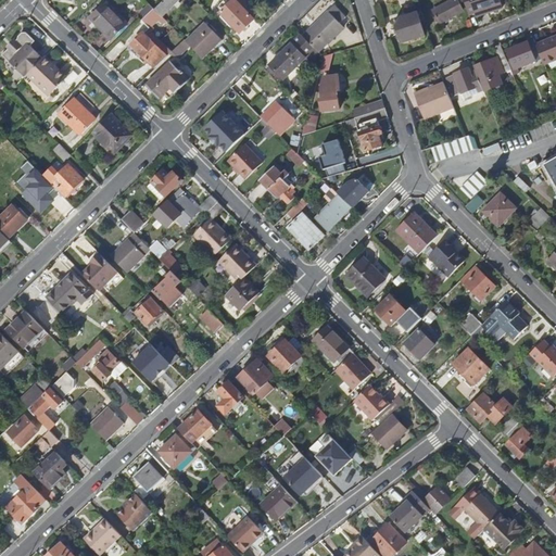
[(164,0),(155,9),(162,16),(163,17),(180,0),(164,0)]
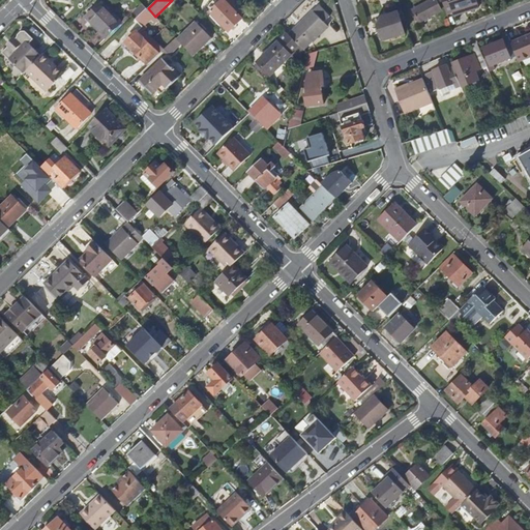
[(242,19),(224,0),(222,0),(209,12),(229,32),(242,19)]
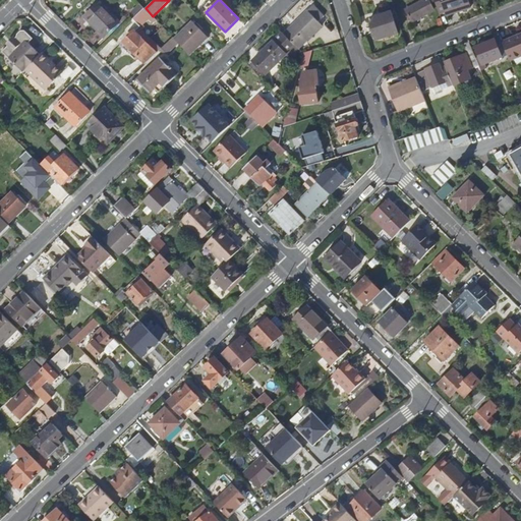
[(446,13),(469,6),(467,0),(436,0),(440,13),(445,11),(446,13)]
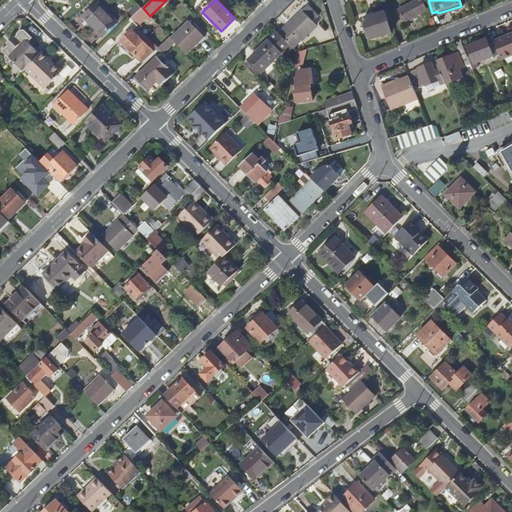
[(406,22),(427,14),(423,1),(402,8),(406,22)]
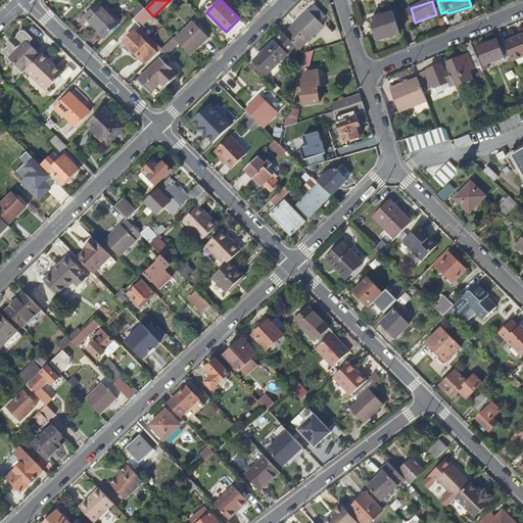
[(101,3),(88,16),(94,22),(107,36),(121,22),(101,3)]
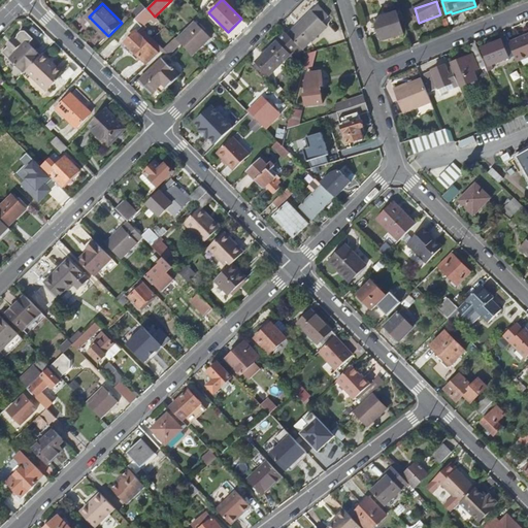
[(317,5),(288,34),(302,48),(326,26),(321,21),(326,14),(317,5)]
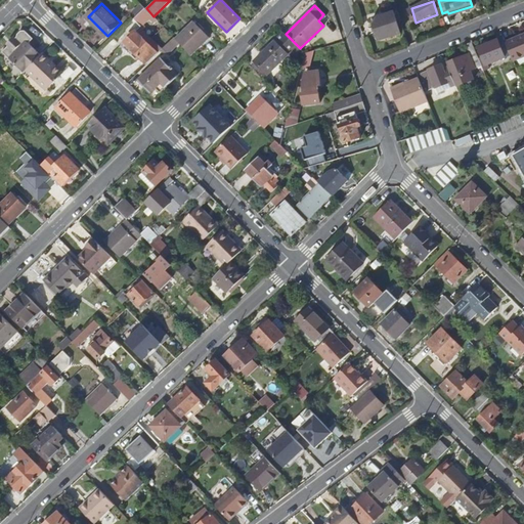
[(134,18),(141,27),(143,25),(153,15),(146,8),(144,7),(134,18)]
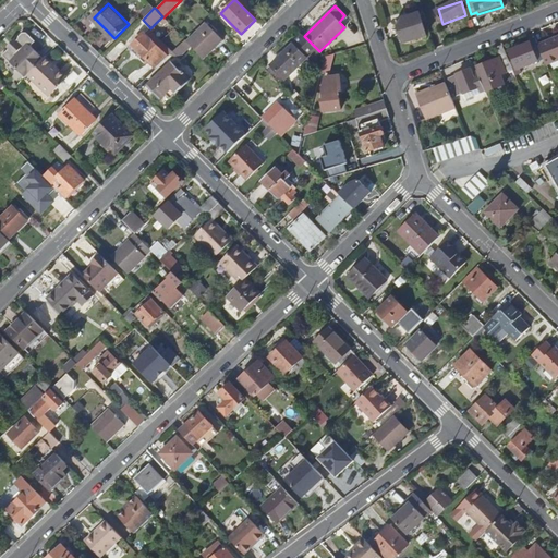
[(426,36),(419,13),(396,20),(403,44),(426,36)]
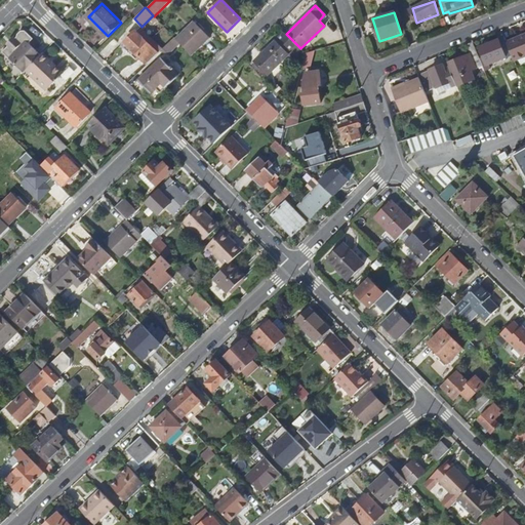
[(194,22),(176,39),(180,43),(192,55),(209,38),(194,22)]
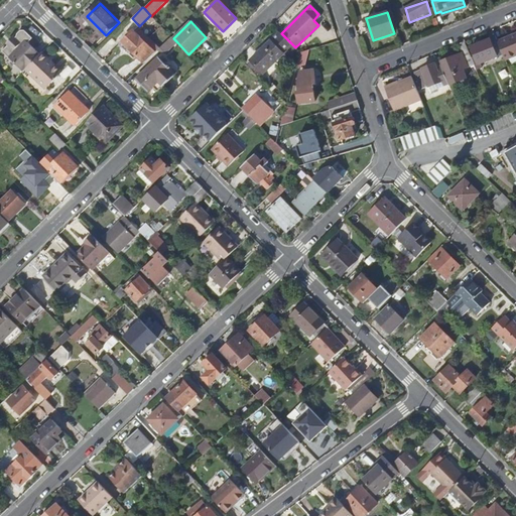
[(134,30),(121,43),(127,49),(129,52),(131,49),(145,63),(156,53),(159,49),(141,29),(144,26),(141,24),(139,26),(134,30)]
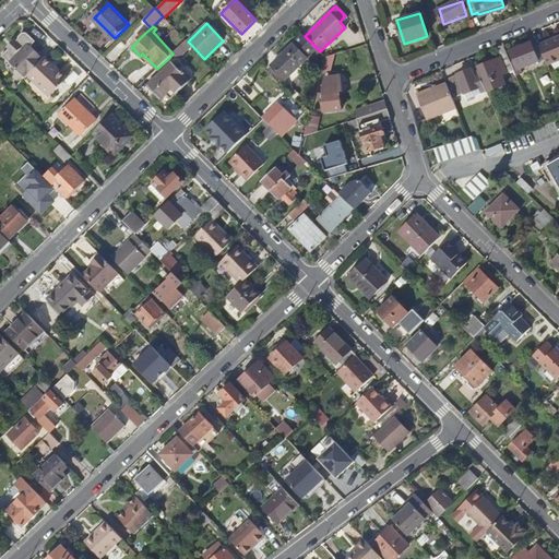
[(10,49),(2,57),(26,79),(28,76),(44,60),(31,47),(36,42),(27,33),(23,33),(20,37),(20,39),(15,44),(18,46),(12,51),(10,49)]
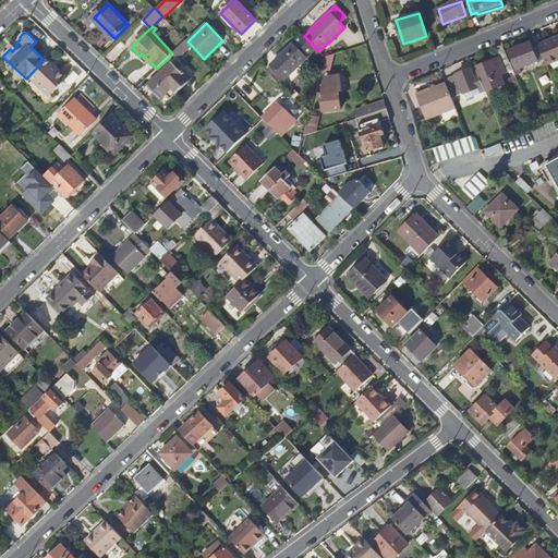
[(303,35),(271,65),(286,80),(307,59),(305,57),(311,52),(316,58),(322,53),(319,51),(304,36),(303,35)]
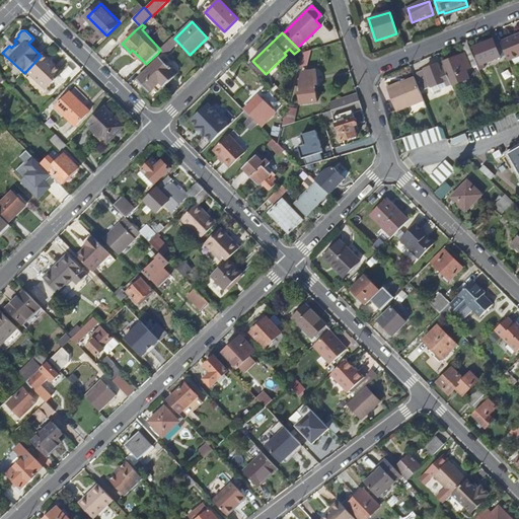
[(518,34),(502,43),(507,55),(509,62),(518,57),(518,34)]
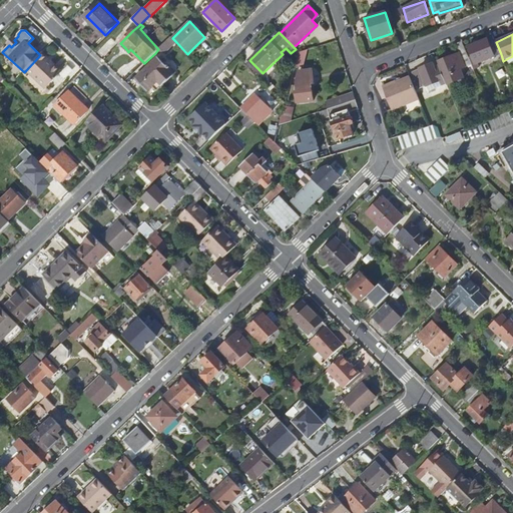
[(470,45),(473,54),(475,59),(476,59),(477,63),(501,54),(496,42),(493,36),(470,45)]
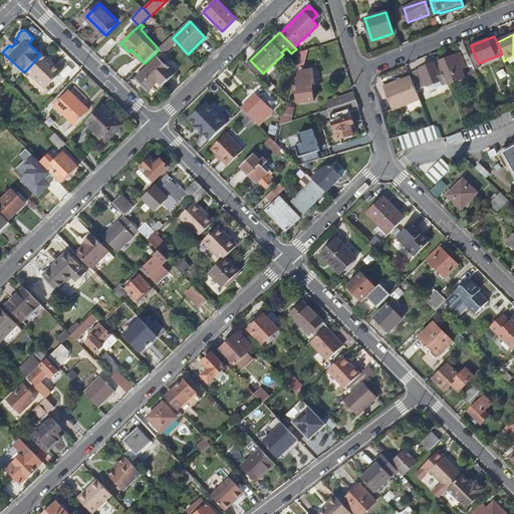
[(171,37),(160,48),(166,54),(177,42),(173,38),(171,37)]
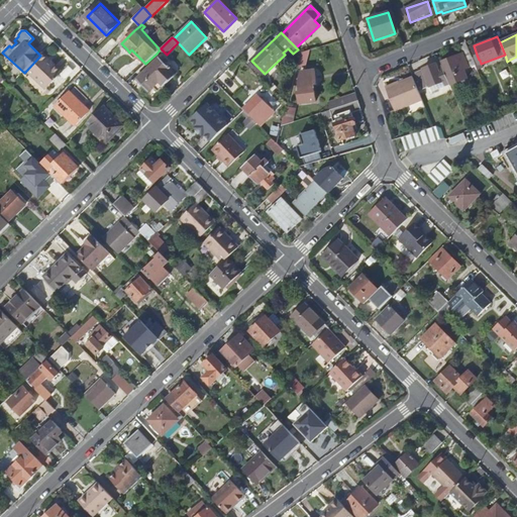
[(459,44),(464,58),(468,57),(472,67),(477,65),(473,57),(467,41),(459,44)]
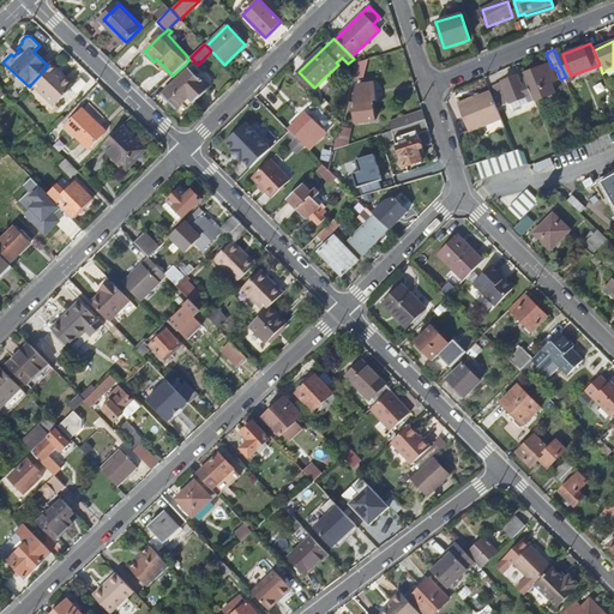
[(359,64),(355,78),(362,80),(367,60),(359,62),(359,64)]
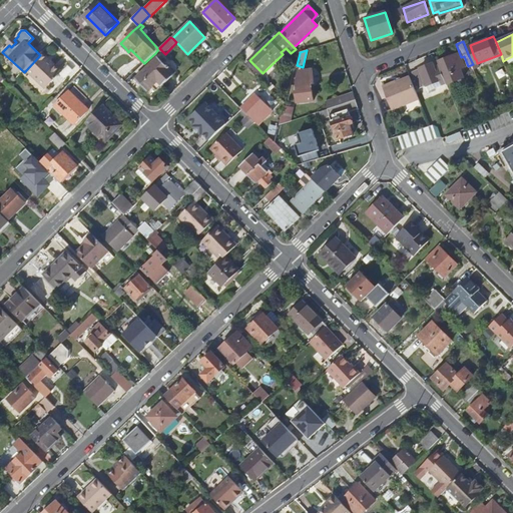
[(40,55),(26,70),(38,82),(40,81),(47,87),(61,73),(41,54),(40,55)]
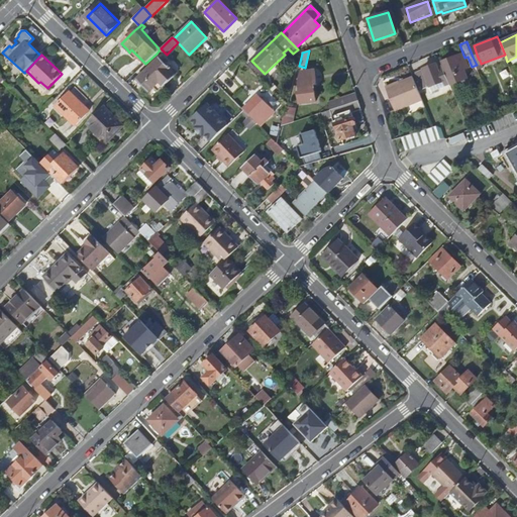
[(432,55),(412,66),(415,71),(435,61),(432,55)]
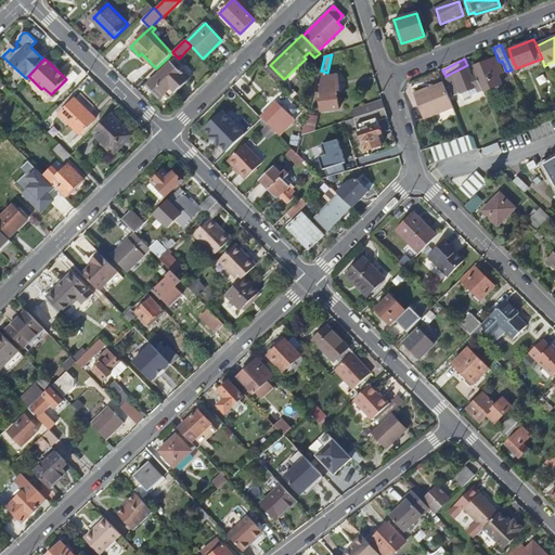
[(481,86),(485,91),(495,87),(492,78),(499,76),(492,59),(474,66),(476,71),(481,86)]
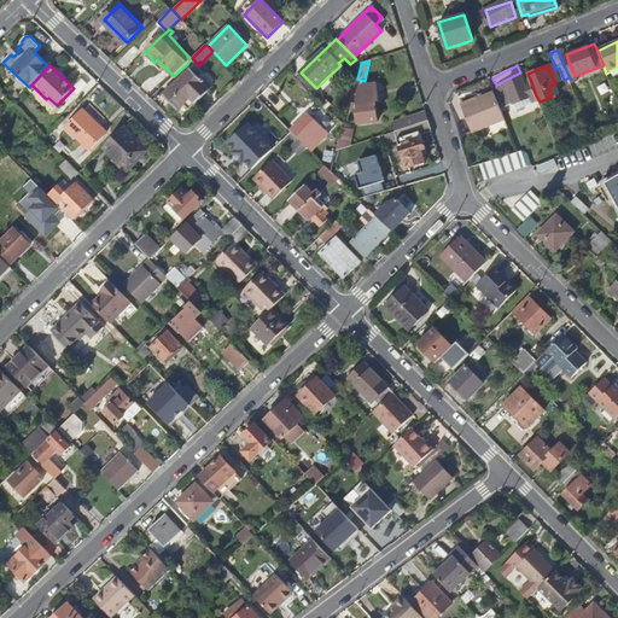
[(565,68),(570,77),(571,83),(577,81),(575,76),(573,71),(572,71),(570,65),(565,68)]
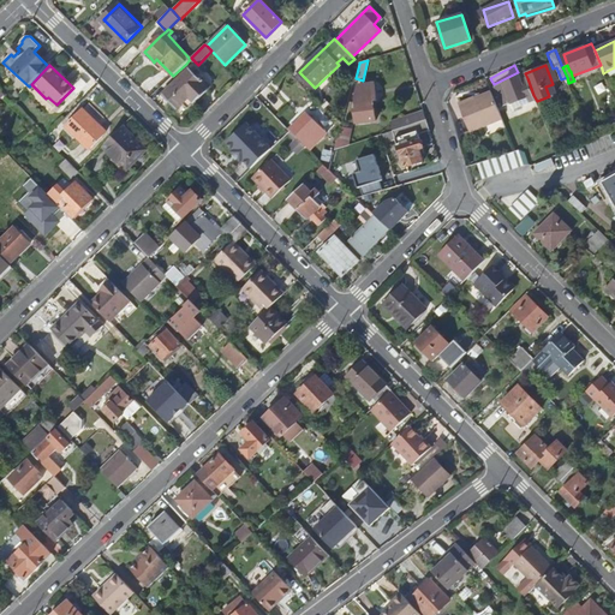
[(190,69),(163,94),(179,109),(191,97),(196,103),(210,90),(190,69)]
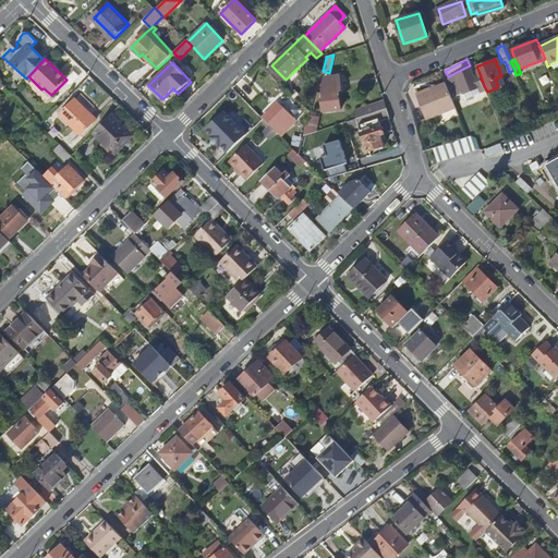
[(471,69),(448,79),(455,95),(463,91),(464,94),(478,88),(484,86),(478,71),(473,73),(471,69)]
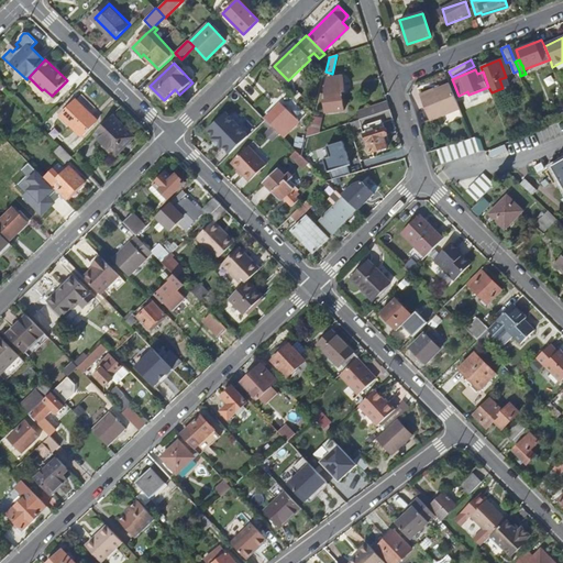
[(329,78),(327,87),(329,100),(327,100),(329,112),(346,110),(343,91),(346,91),(343,75),(329,78)]
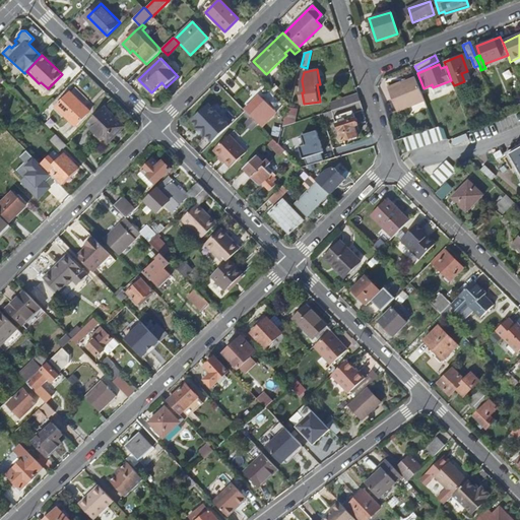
[(387,88),(398,112),(425,101),(414,78),(400,83),(400,82),(387,88)]
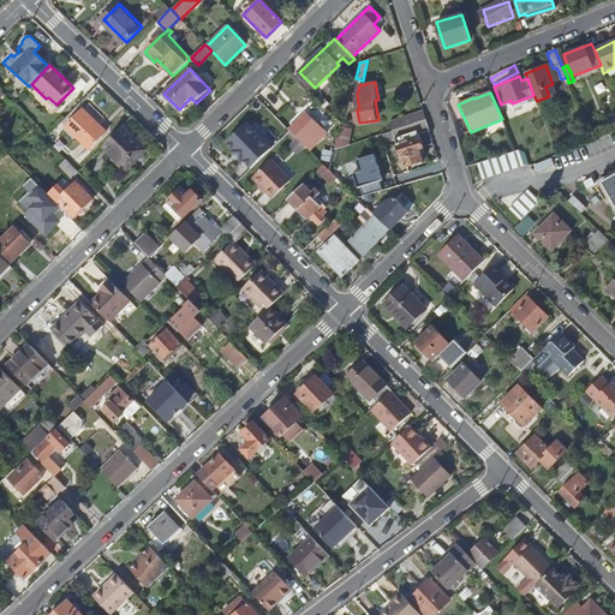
[(106,133),(83,109),(65,127),(89,150),(106,133)]
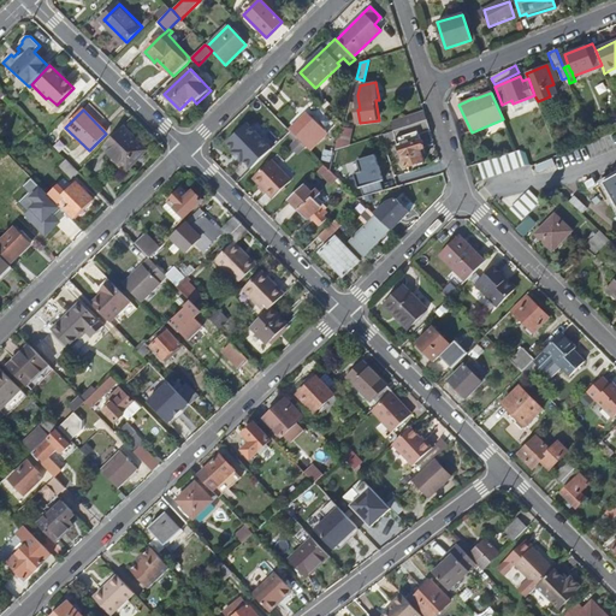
[(394,131),(427,120),(425,111),(391,122),(394,131)]
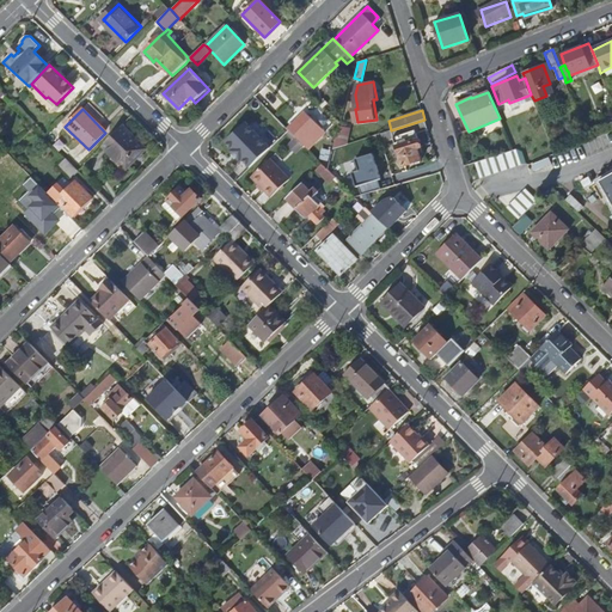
[(306,111),(288,128),(310,150),(319,140),(317,138),(324,129),(306,111)]
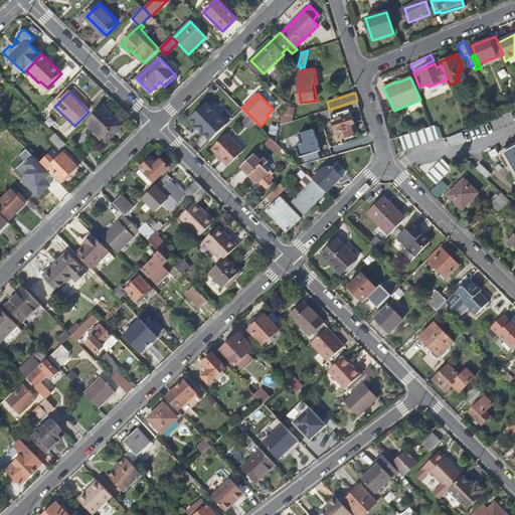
[(329,110),(339,140),(355,135),(351,125),(355,124),(350,112),(360,109),(357,101),(329,110)]
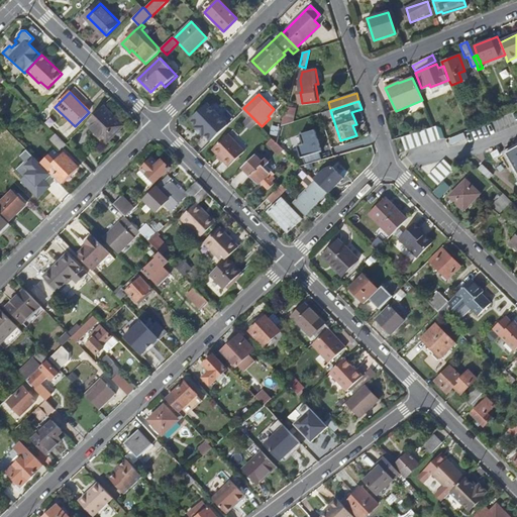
[(288,106),(286,115),(290,114),(288,123),(295,121),(300,103),(288,106)]
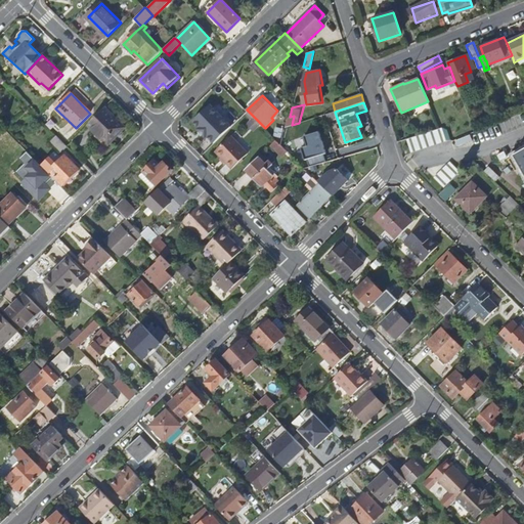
[(208,136),(215,143),(231,127),(210,105),(193,122),(200,128),(208,136)]
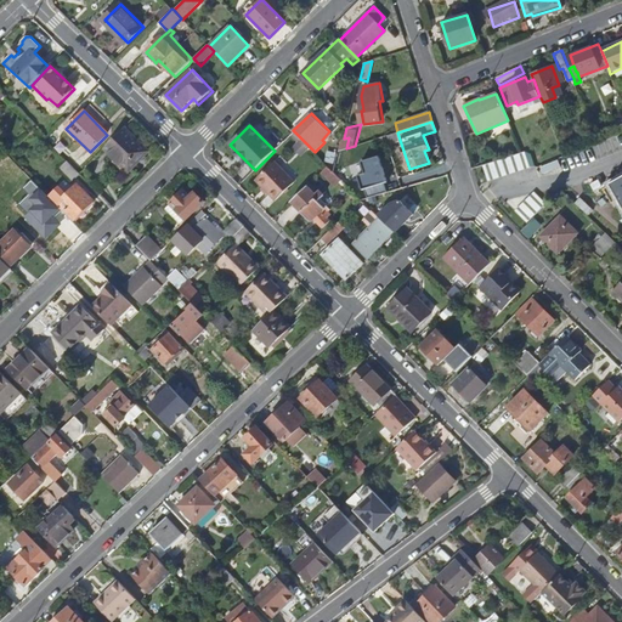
[(124,129),(103,150),(113,159),(116,157),(130,171),(148,152),(124,129)]
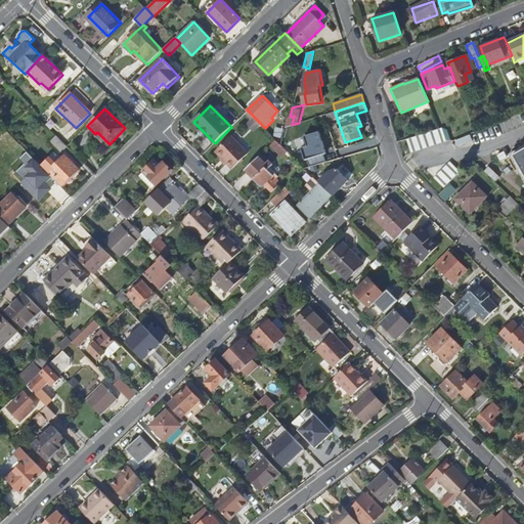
[(208,136),(200,128),(199,130),(206,138),(208,136)]
